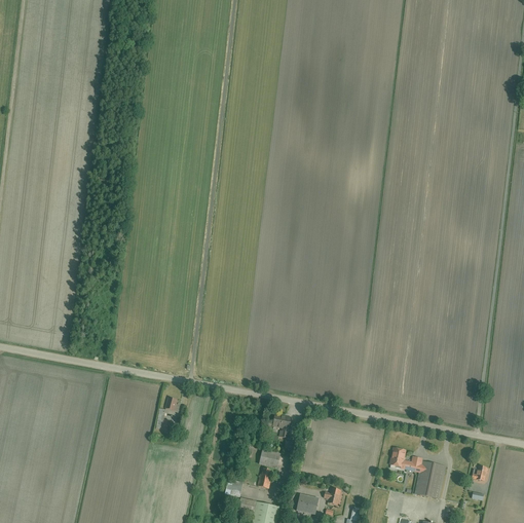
[(165,396),(163,408),(173,410),(176,398),(165,396)]
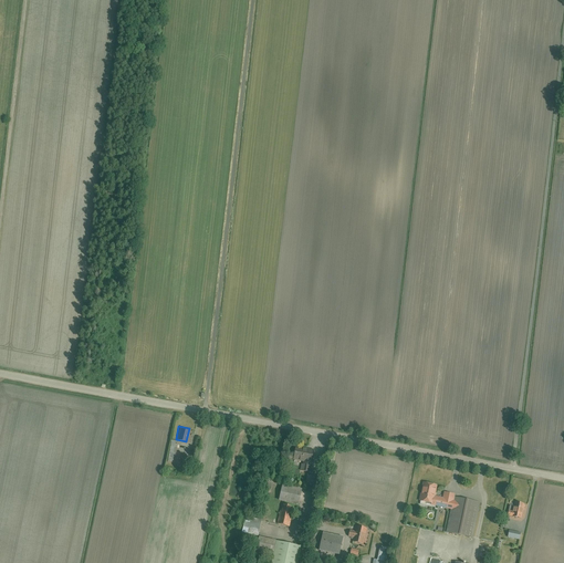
[(296,444),(294,458),(302,460),(300,469),(305,470),(307,461),(310,461),(313,447),(296,444)]
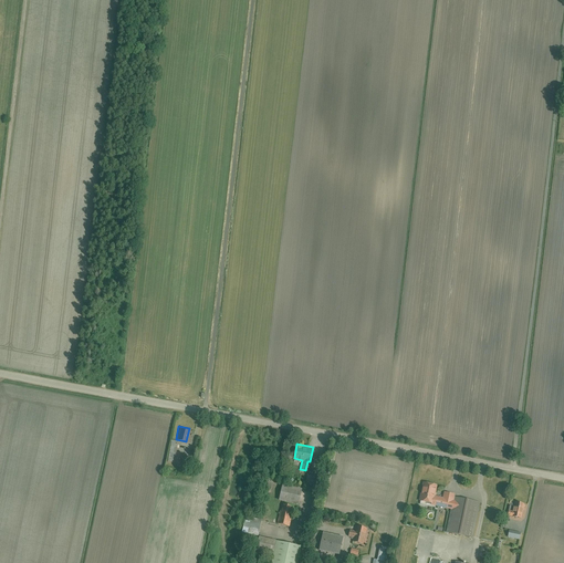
[(270,467),(268,476),(275,478),(278,469),(270,467)]
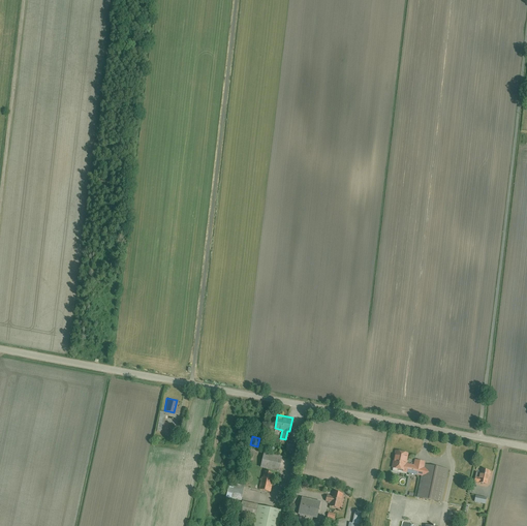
[(423,463),(423,465),(405,461),(407,451),(394,449),(390,466),(400,468),(400,470),(421,474),(416,496),(440,500),(446,468),(423,463)]
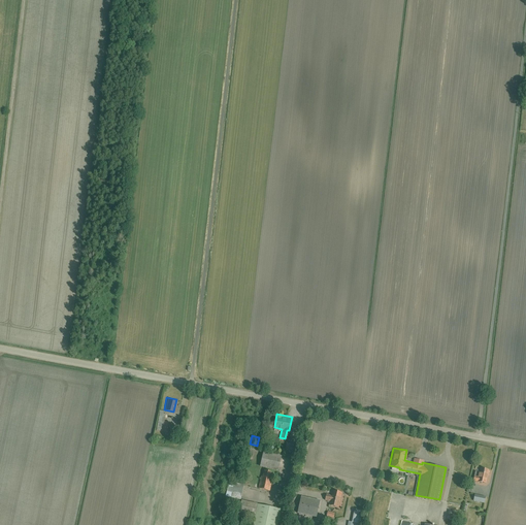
[(263,451),(260,465),(277,469),(281,455),(263,451)]
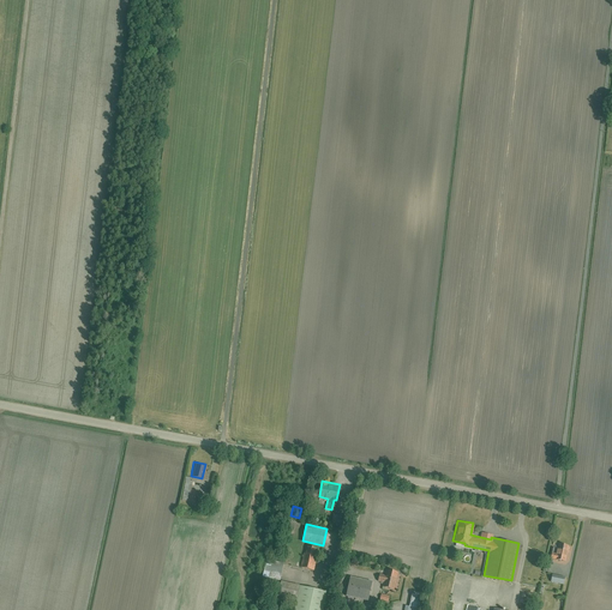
[(557,543),(556,547),(552,547),(550,556),(555,557),(555,559),(567,561),(569,545),(557,543)]
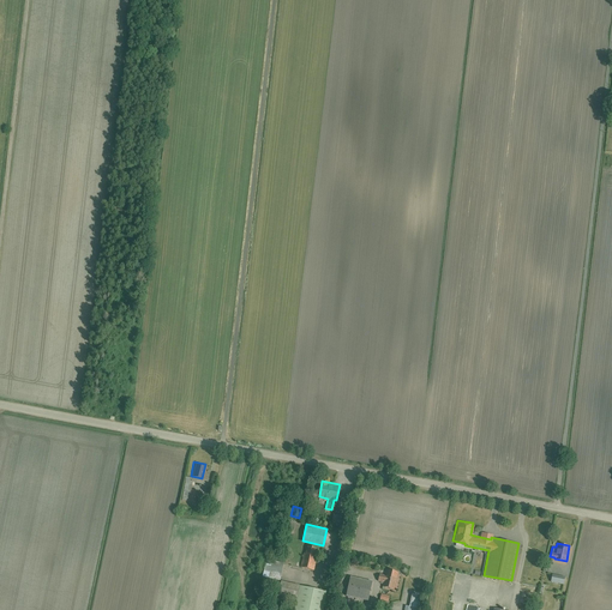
[(303,544),(298,565),(312,568),(317,548),(303,544)]
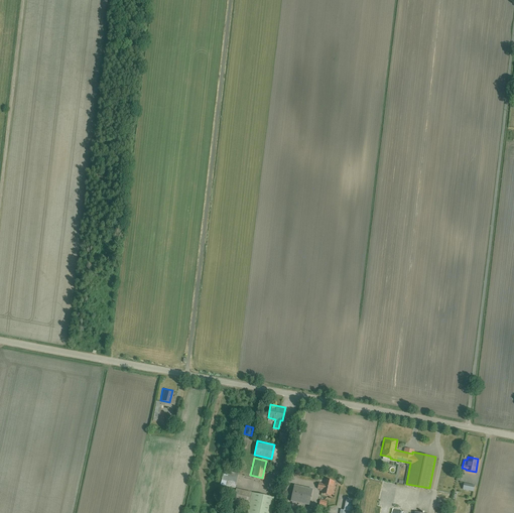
[(322,489),(320,493),(331,496),(335,482),(325,479),(324,483),(316,481),(314,487),(322,489)]
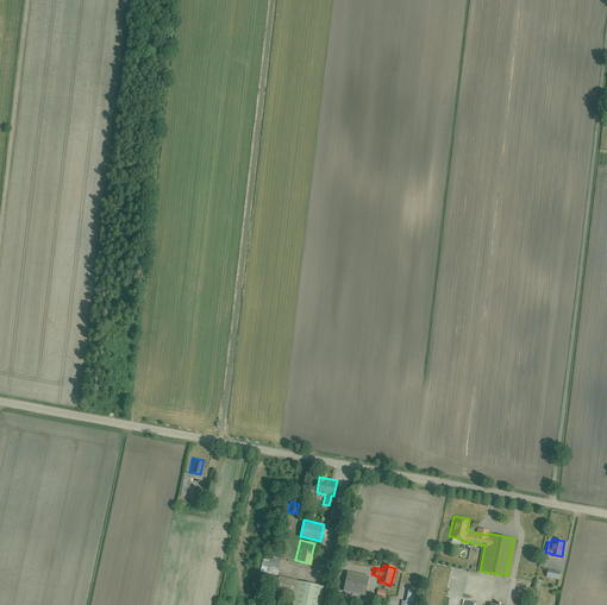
[(543,565),(540,578),(561,583),(563,569),(543,565)]
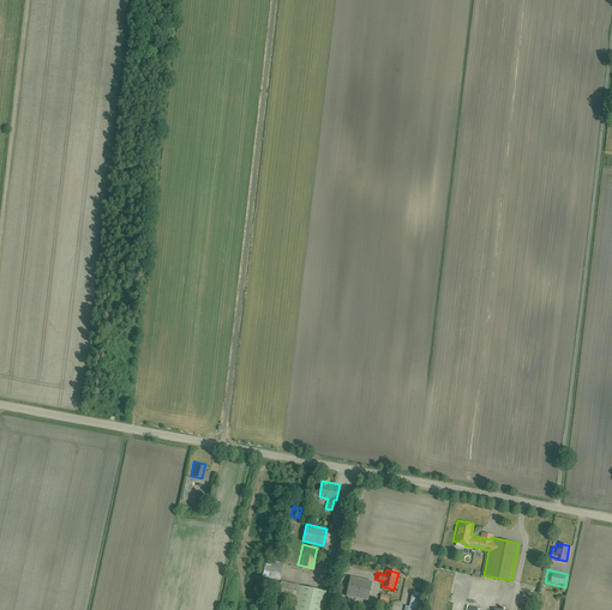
[(353,575),(348,595),(367,599),(372,580),(353,575)]
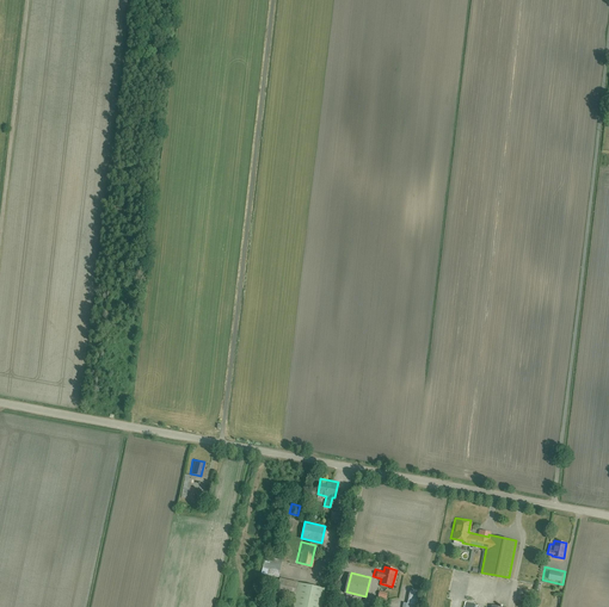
[(291,606),(320,606),(324,588),(296,583),(291,606)]
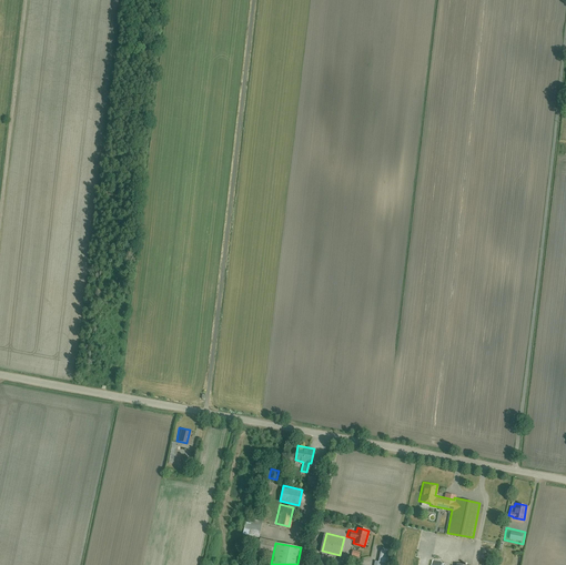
[(352,547),(350,554),(357,556),(360,550),(352,547)]
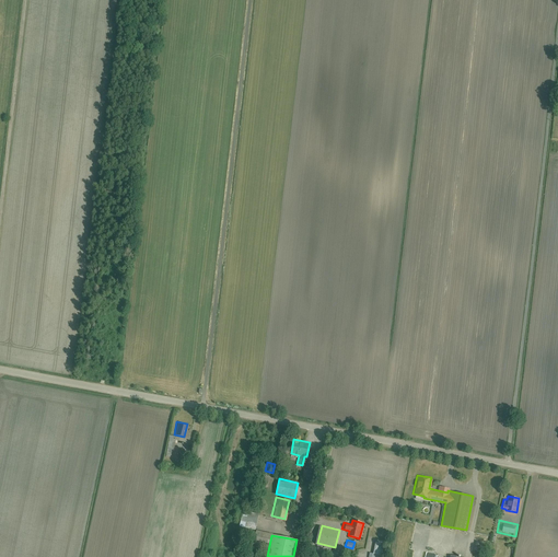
[(373,541),(369,556),(379,556),(382,542),(373,541)]
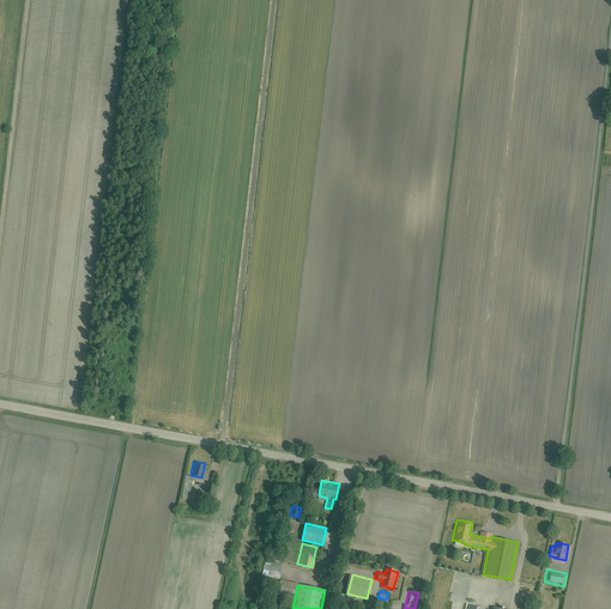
All buildings are outlined.
